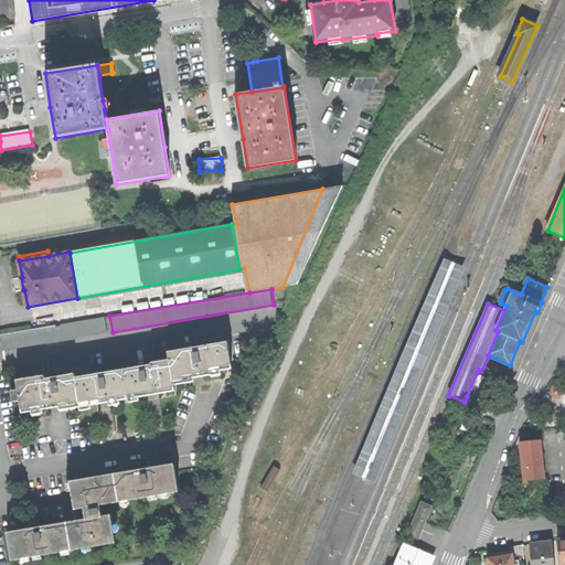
[(2,337),(4,351),(64,341),(64,340),(109,332),(107,317),(62,324),(62,326),(2,336),(2,337)]
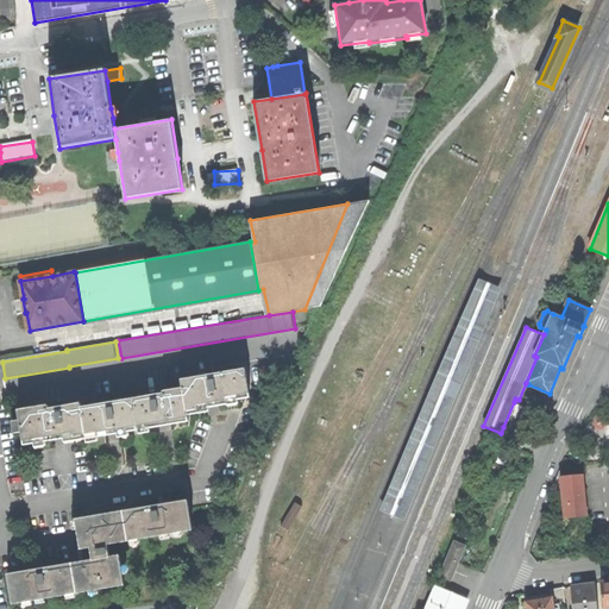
[(164,394),(133,399),(139,431),(159,427),(164,426),(175,425),(189,422),(188,412),(199,409),(214,407),(228,405),(228,402),(251,397),(249,382),(246,370),(182,381),(184,389),(164,391),(164,394)]
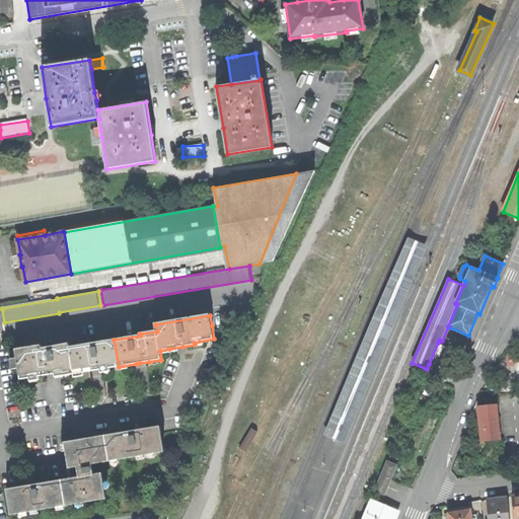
[(70,348),(69,344),(42,349),(42,346),(17,350),(18,359),(20,369),(22,380),(48,375),(51,375),(61,373),(74,371),(75,374),(88,372),(97,371),(102,370),(119,367),(114,340),(70,348)]
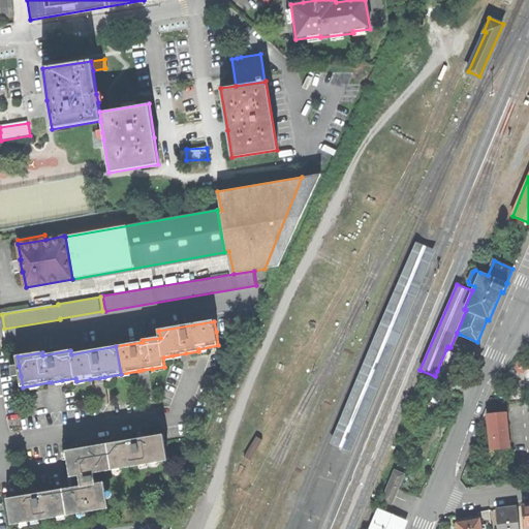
[(459,354),(446,349),(437,371),(449,376),(459,354)]
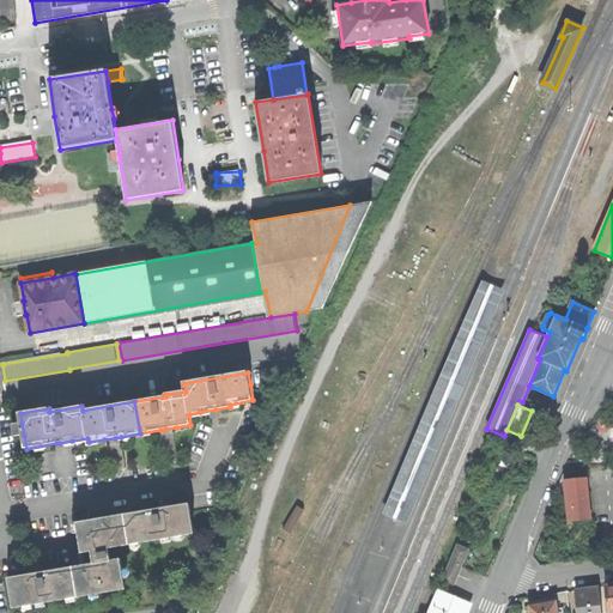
[(22,424),(14,425),(16,437),(24,436),(22,424)]
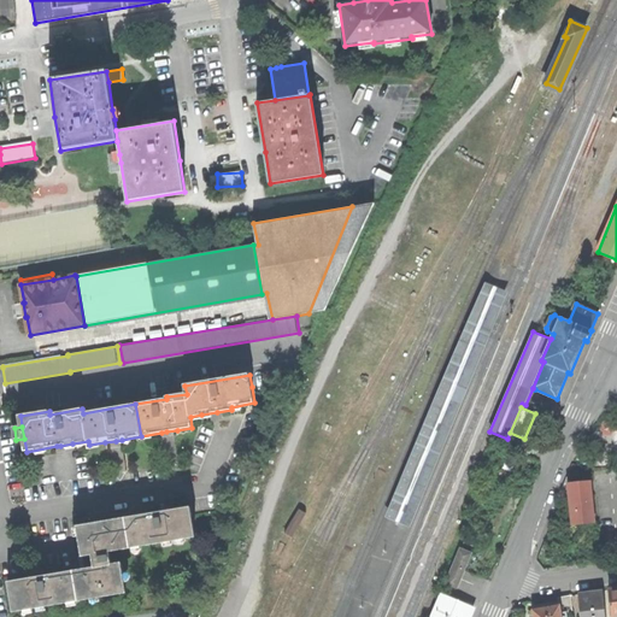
[(515,436),(511,446),(526,452),(530,442),(515,436)]
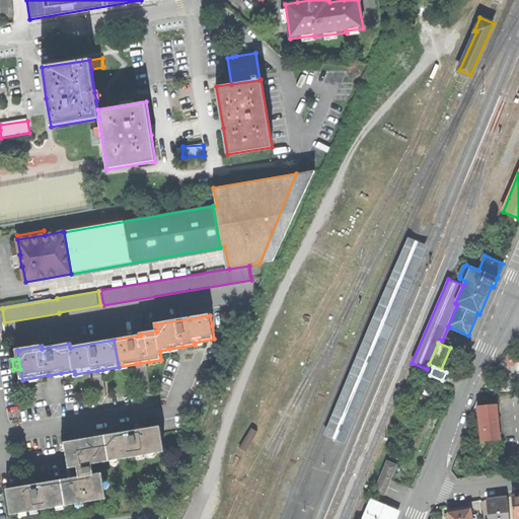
[(443,386),(439,394),(446,397),(450,389),(443,386)]
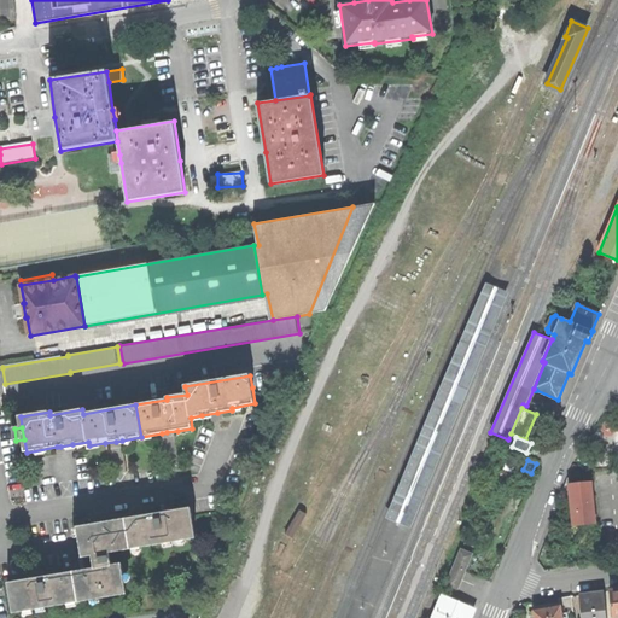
[(592,482),(570,484),(571,499),(575,525),(595,523),(592,482)]
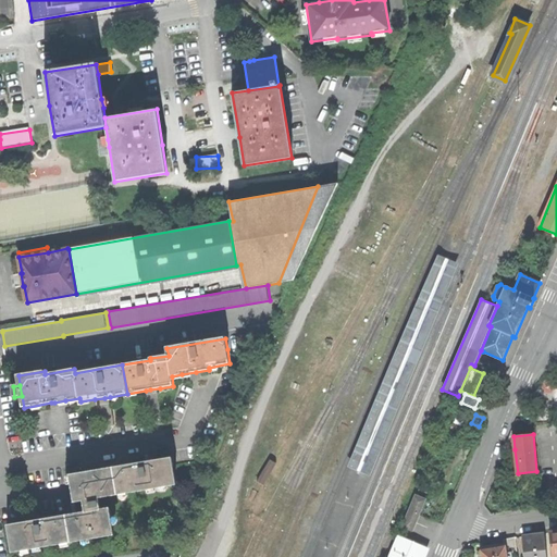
[(141,463),(113,468),(119,496),(176,485),(173,462),(172,458),(141,463)]
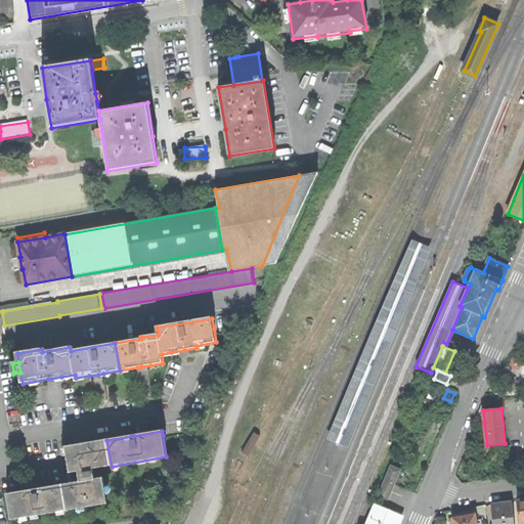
[(106,440),(66,447),(70,473),(72,473),(79,472),(81,482),(74,483),(62,485),(67,511),(89,507),(107,504),(103,478),(94,479),(93,470),(112,467),(106,440)]
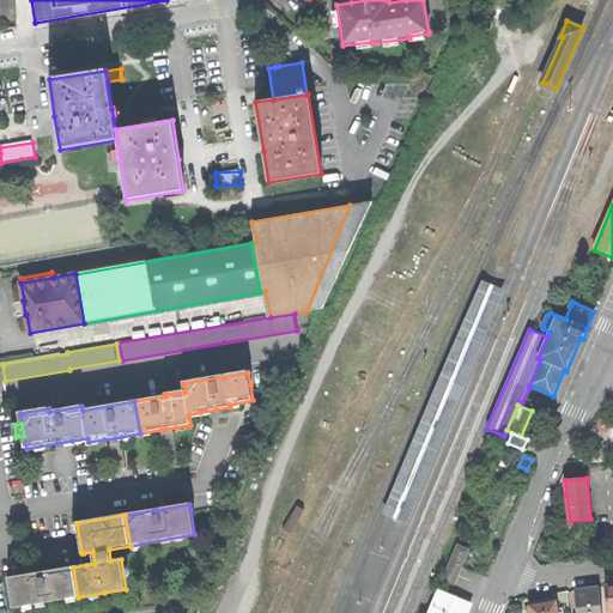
[(457,546),(443,580),(448,582),(453,583),(460,565),(467,550),(457,546)]
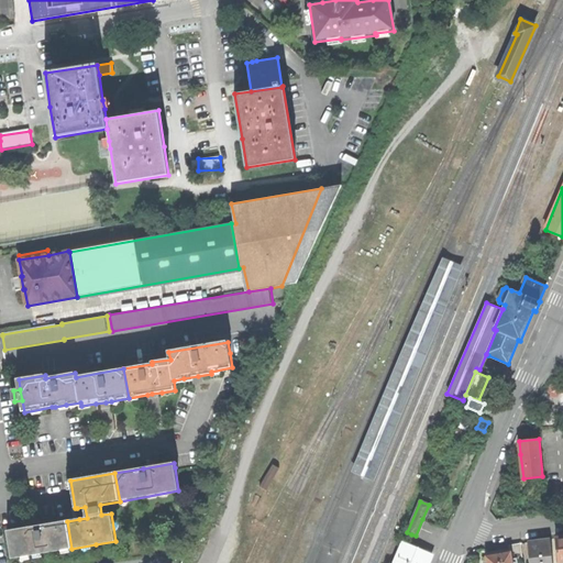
[(85,507),(77,508),(78,514),(79,519),(87,518),(85,507)]
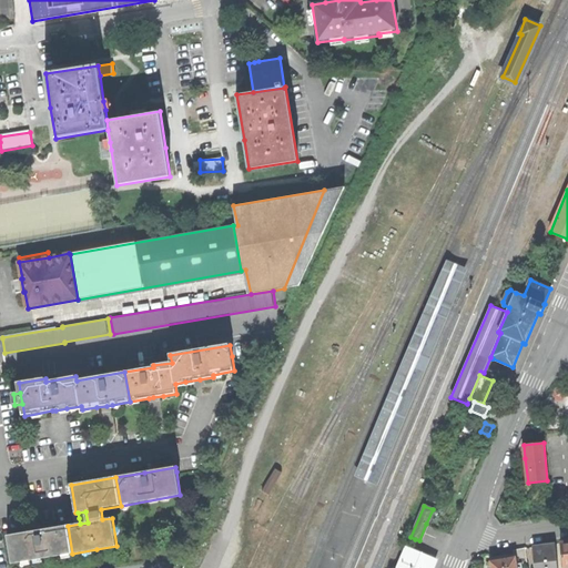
[(12,564),(72,554),(68,526),(36,531),(8,536),(12,564)]
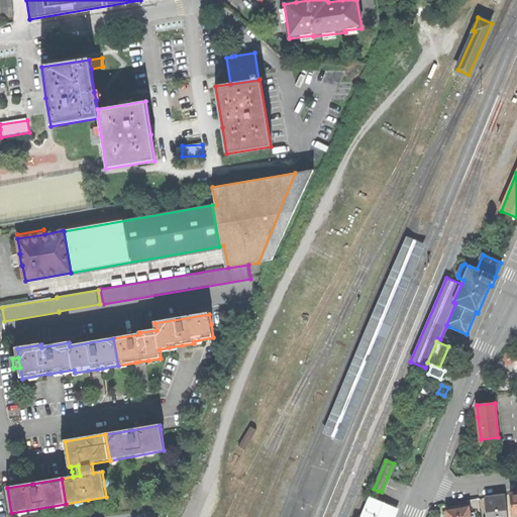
[(488,516),(508,516),(506,495),(496,496),(486,498),(488,516)]
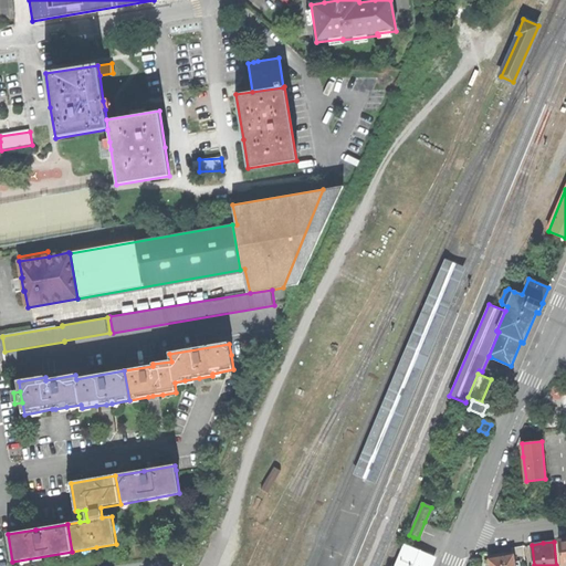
[(430,565),(433,558),(431,557),(429,556),(405,546),(396,565),(430,565)]
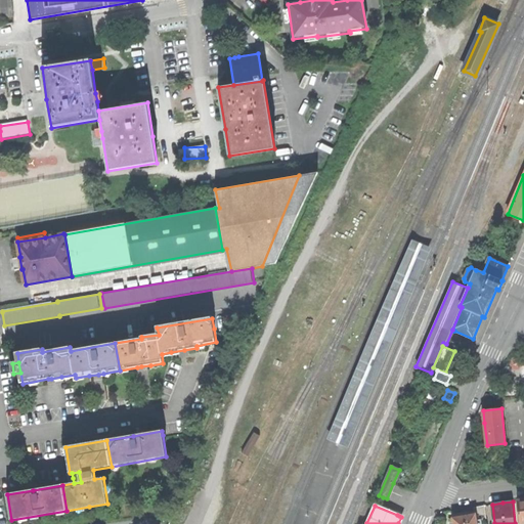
[(474,508),(475,511),(477,520),(481,519),(481,520),(487,519),(485,506),(474,508)]
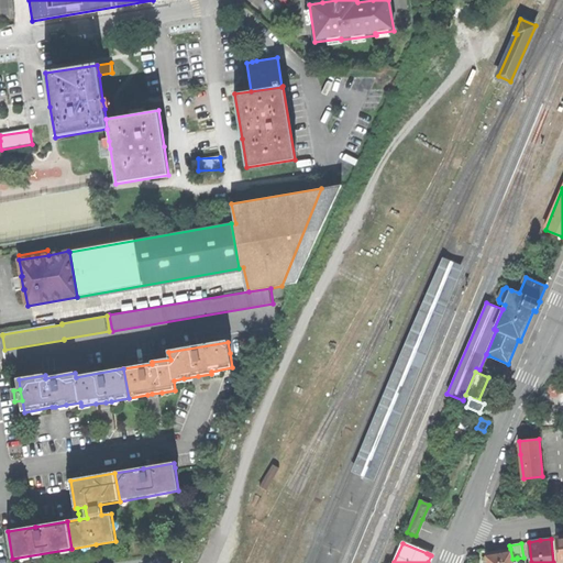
[(487,562),(518,562),(517,559),(517,558),(512,559),(510,549),(486,553),(487,562)]
